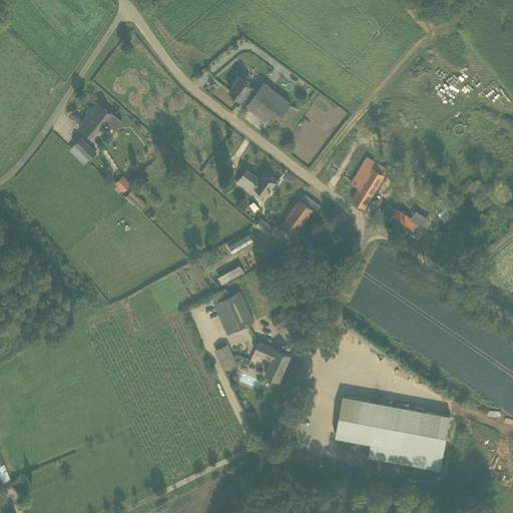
[(250,78),(247,82),(239,77),(229,90),(241,99),(242,98),(247,102),(245,105),(274,126),(274,125),(291,103),(264,82),(261,85),(250,78)]
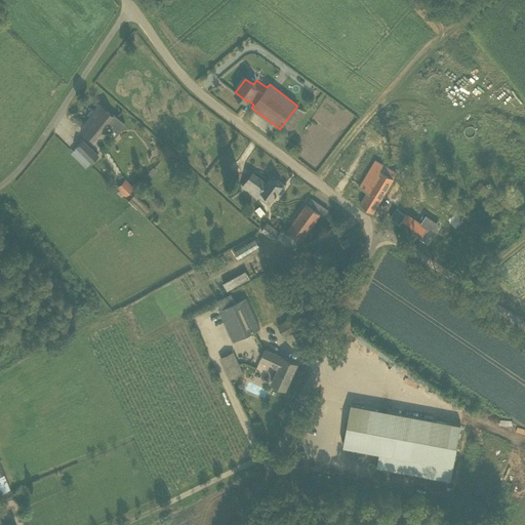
[(112,116),(99,106),(80,129),(93,139),(103,127),(109,132),(119,119),(113,114),(112,116)]
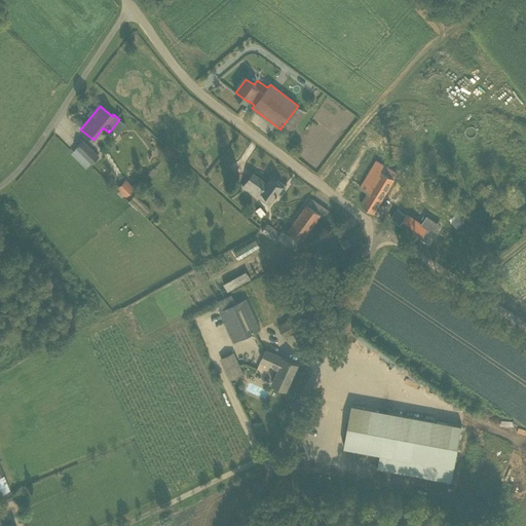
[(290,136),(306,113),(298,106),(280,128),(290,136)]
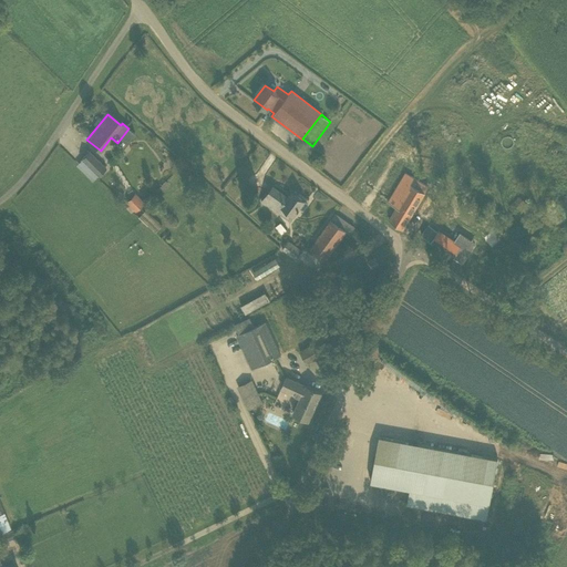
[(497,156),(497,145),(486,145),(486,156),(497,156)]
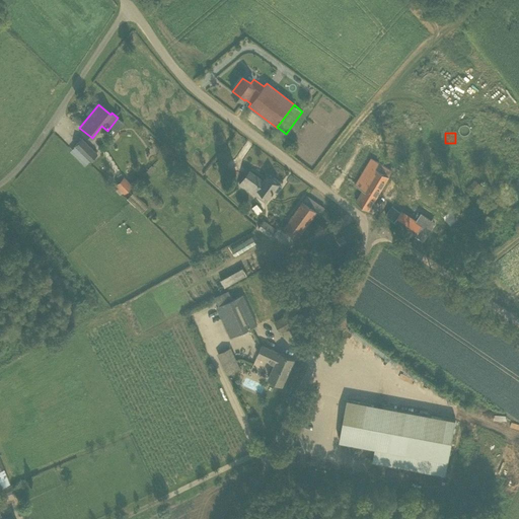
[(96,154),(81,139),(74,146),(89,161),(96,154)]
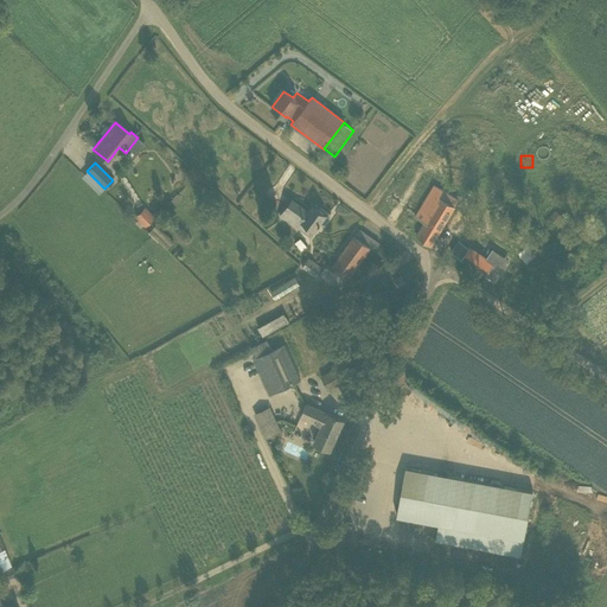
[(425,223),(416,236),(432,246),(455,206),(454,205),(458,199),(435,186),(422,208),(423,209),(417,218),(425,223)]
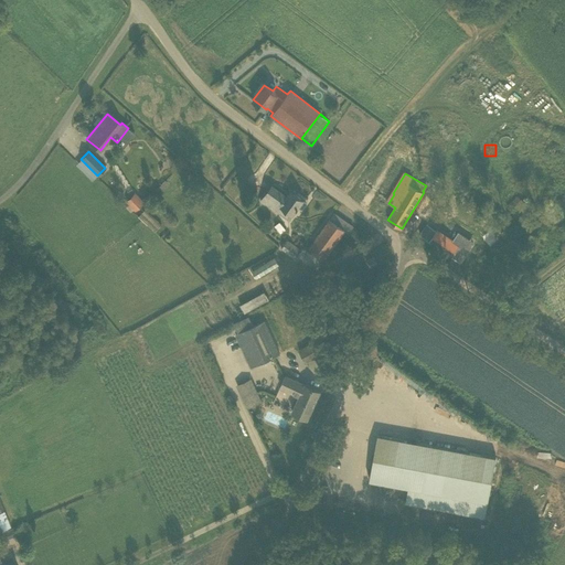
[(306,202),(302,201),(304,200),(291,191),(287,196),(272,185),(262,200),(277,212),(281,206),(292,214),(298,206),(301,209),(306,202)]
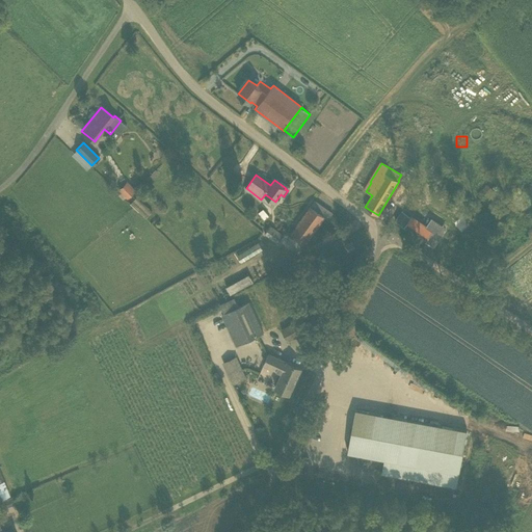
[(128,200),(137,190),(128,181),(118,189),(128,200)]
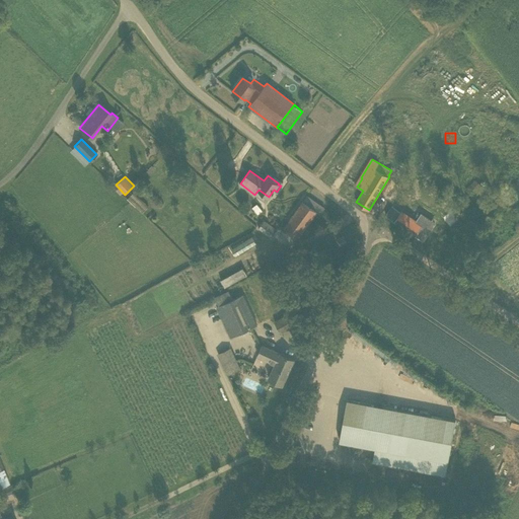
[(132,193),(126,200),(142,214),(148,207),(132,193)]
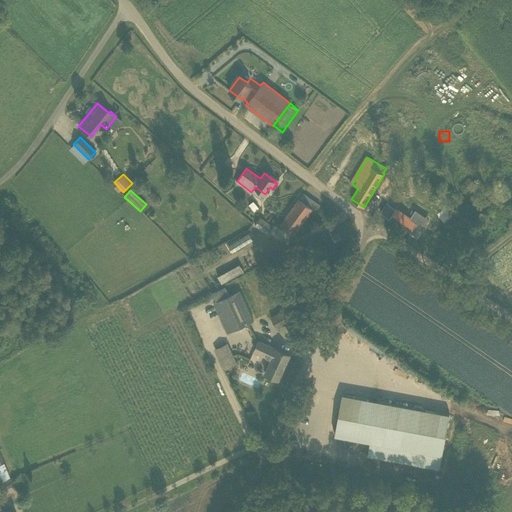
[(313,209),(299,198),(280,224),(294,235),(313,209)]
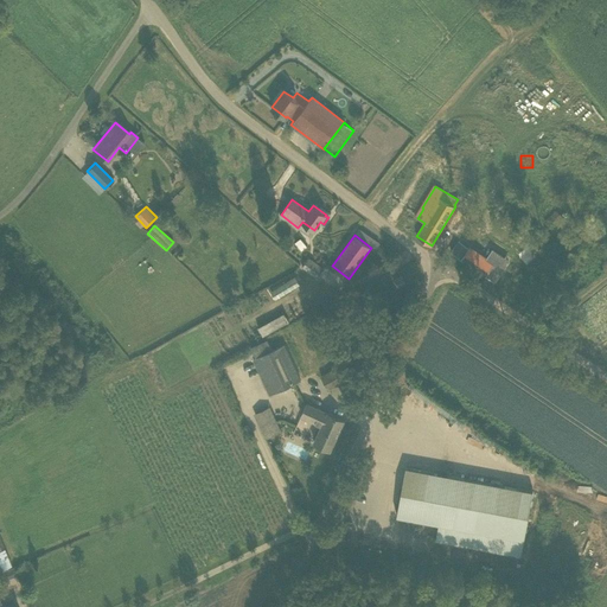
[(470,244),(460,259),(484,275),(493,261),(470,244)]
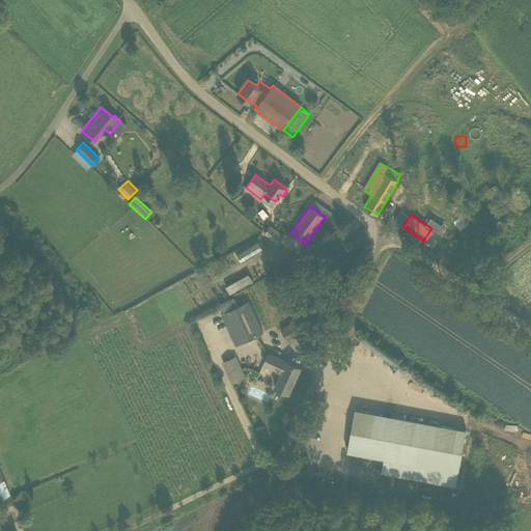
[(277,243),(282,234),(270,225),(264,233),(277,243)]
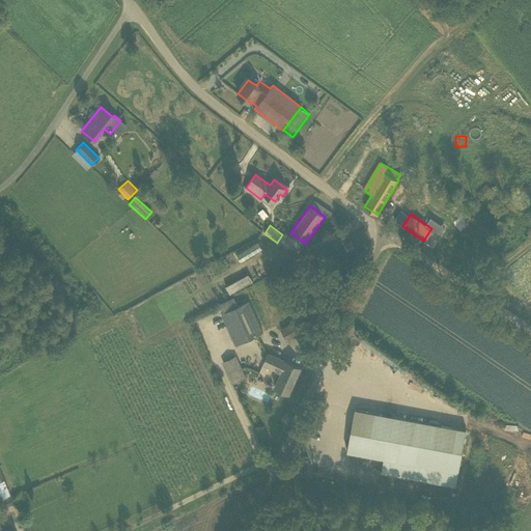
[(354,248),(351,242),(344,246),(347,251),(354,248)]
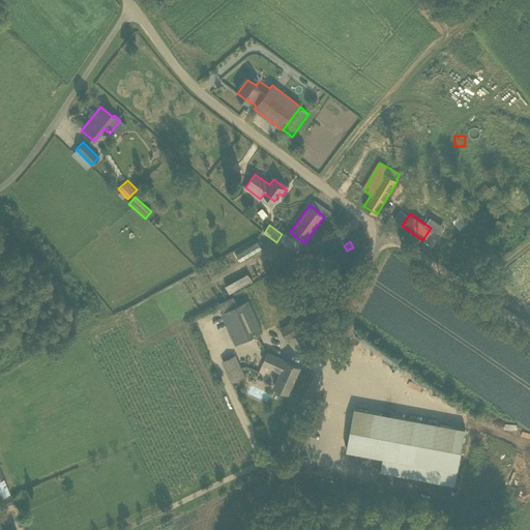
[(231,292),(254,282),(251,274),(227,285),(231,292)]
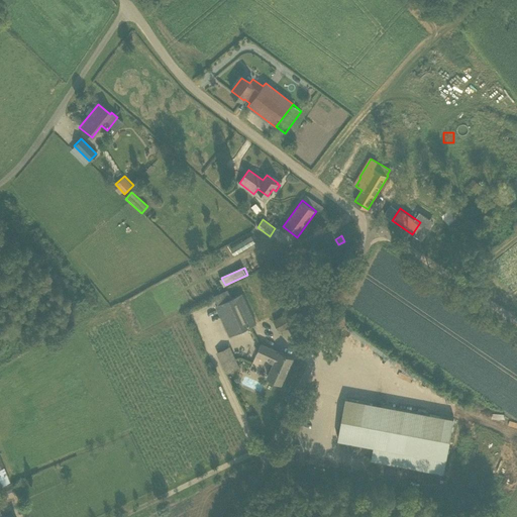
[(256,324),(251,315),(241,293),(231,298),(228,290),(214,296),(218,304),(216,305),(230,335),(256,324)]
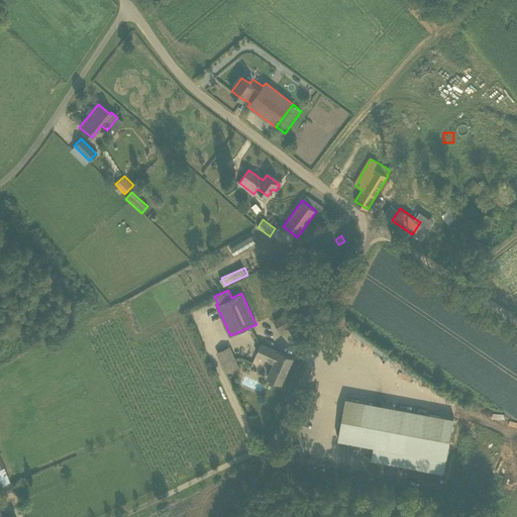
[(288,326),(296,341),(304,336),(292,311),(274,321),(279,331),(288,326)]
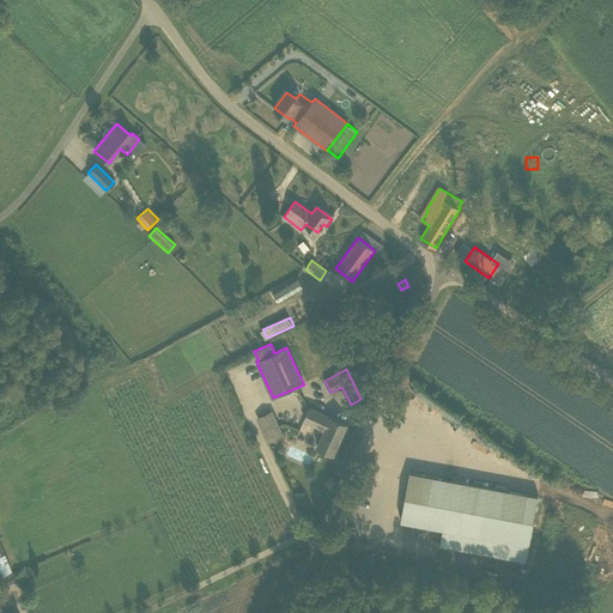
[(310,407),(304,419),(326,430),(323,435),(317,447),(333,454),(339,442),(347,424),(331,417),(331,418),(310,407)]
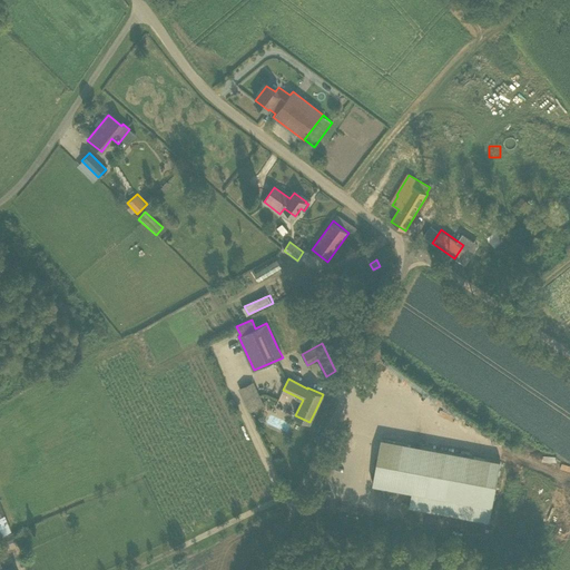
[(263,403),(258,395),(245,401),(249,410),(263,403)]
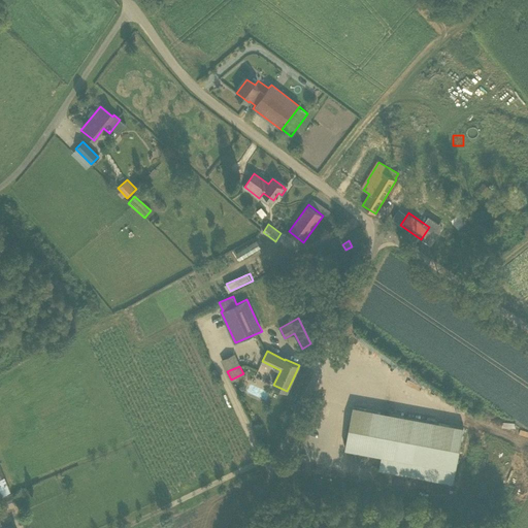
[(453,484),(456,469),(464,427),(353,406),(345,449),(382,456),(378,470),(453,484)]
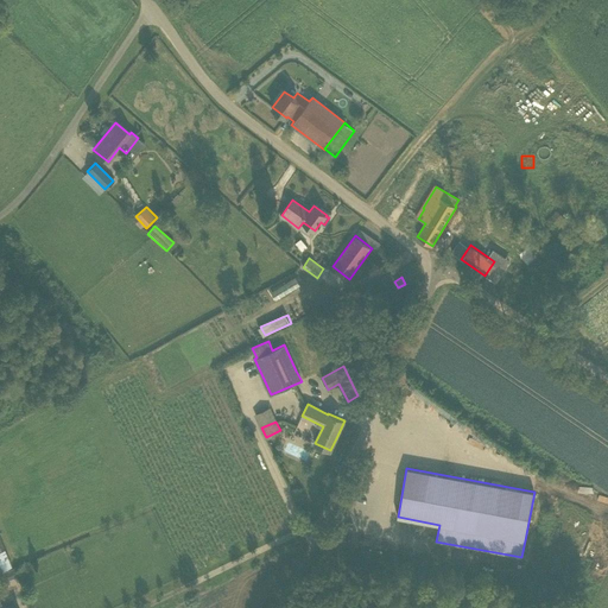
[(0,570),(11,567),(0,539),(0,570)]
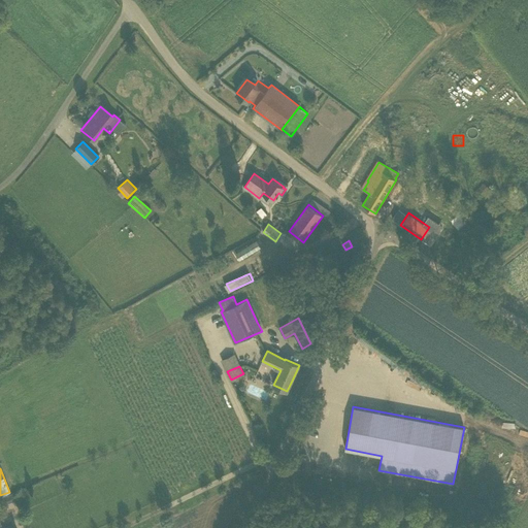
[(14,501),(12,495),(6,497),(8,503),(14,501)]
